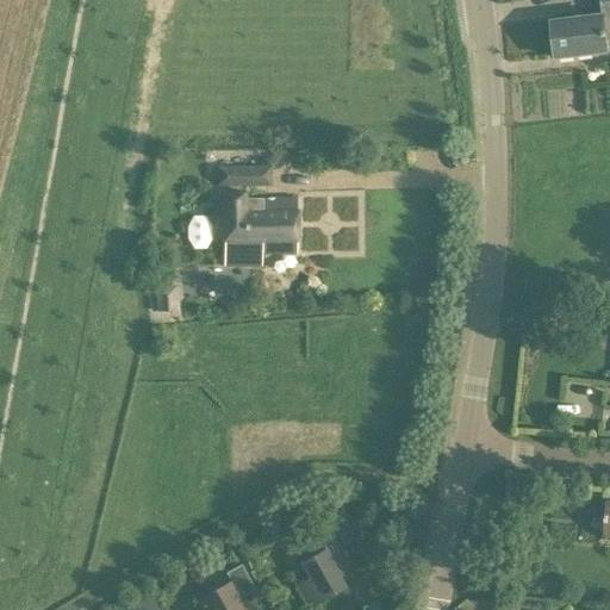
[(554,58),(608,53),(609,51),(609,0),(598,0),(601,17),(551,23),(554,58)]
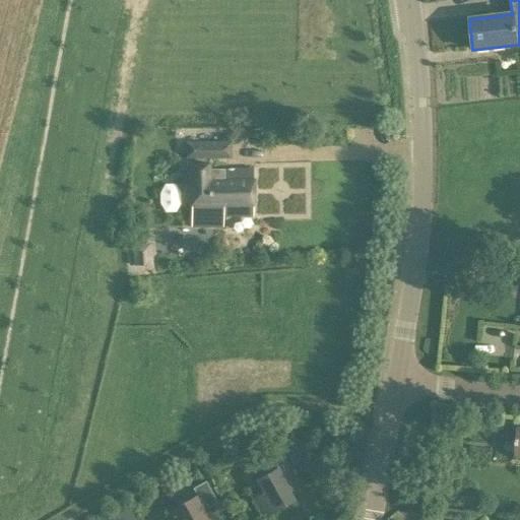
[(184,142),(183,160),(231,158),(231,142),(184,142)]
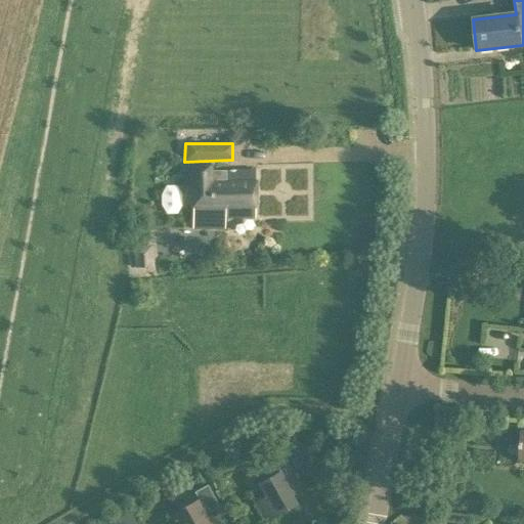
[(223,231),(223,219),(253,218),(254,171),(210,173),(209,166),(190,167),(193,232),(223,231)]
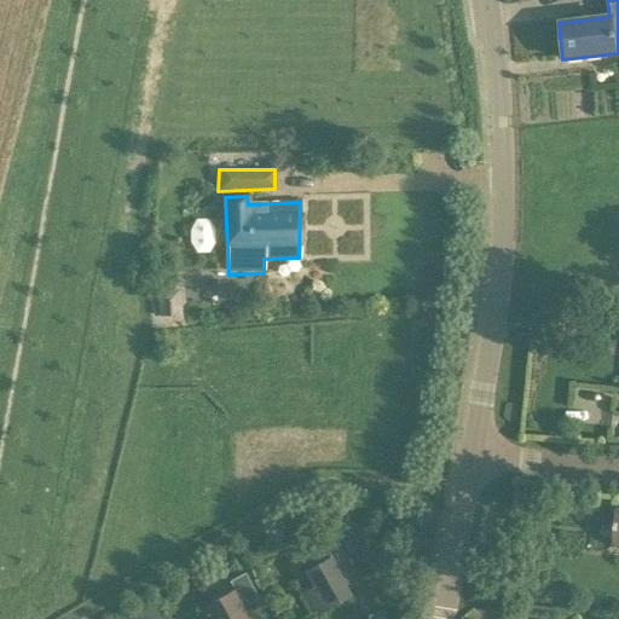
[(178,302),(160,302),(161,317),(178,316),(178,302)]
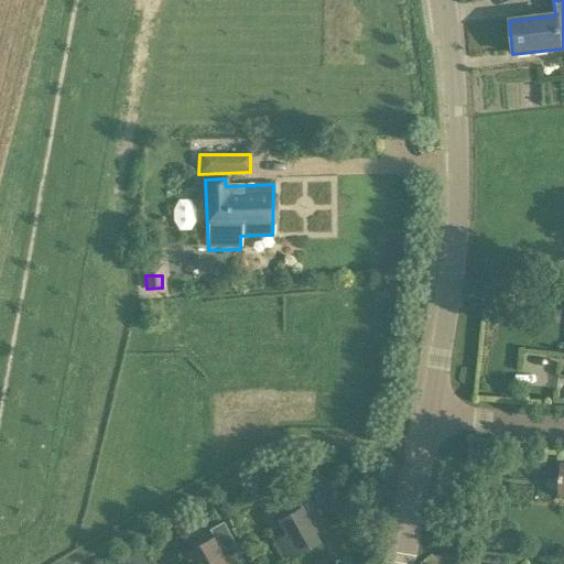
[(306,488),(315,503),(327,497),(318,481),(306,488)]
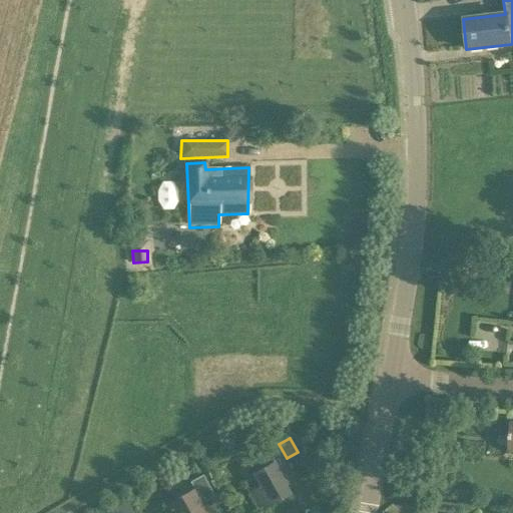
[(248,493),(259,511),(289,494),(284,485),(294,479),(276,447),(257,458),(263,468),(252,474),(260,487),(248,493)]
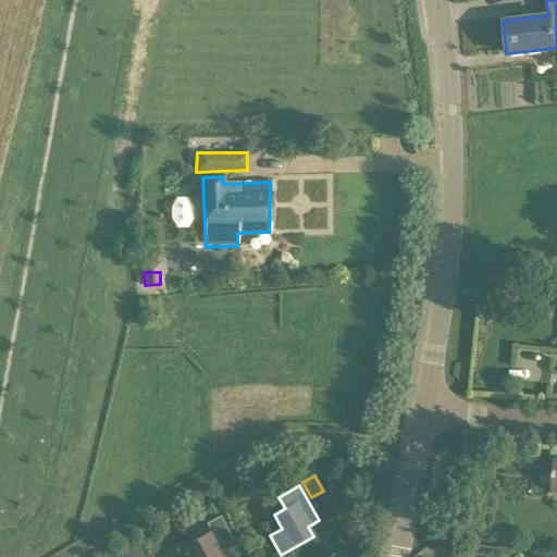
[(205,523),(209,531),(180,548),(184,556),(224,556),(219,546),(232,540),(219,516),(205,523)]
